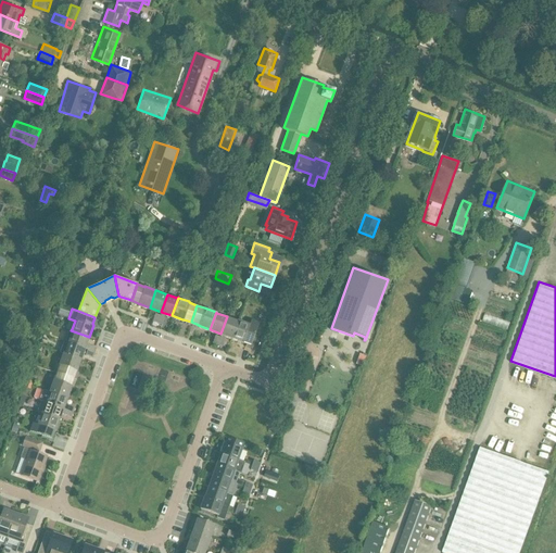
[(237,321),(227,316),(220,334),(231,338),(238,319),(237,321)]
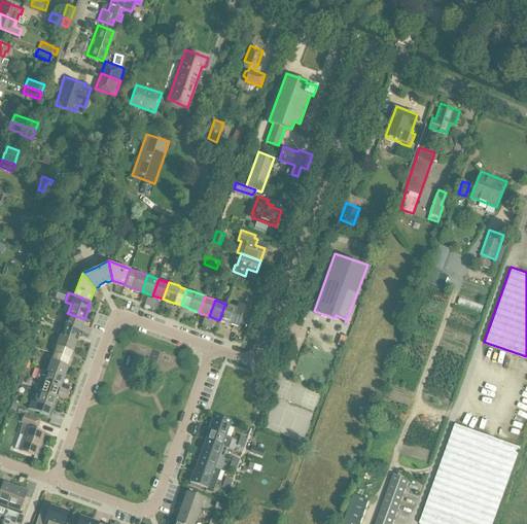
[(231,323),(234,324),(233,326),(239,328),(243,317),(241,316),(245,305),(238,302),(236,307),(225,303),(219,320),(231,323)]
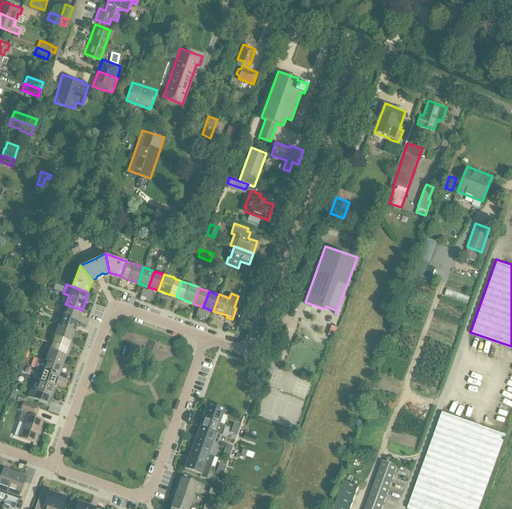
[(62,302),(59,312),(78,319),(86,322),(88,318),(80,315),(82,310),(65,304),(66,303),(62,302)]
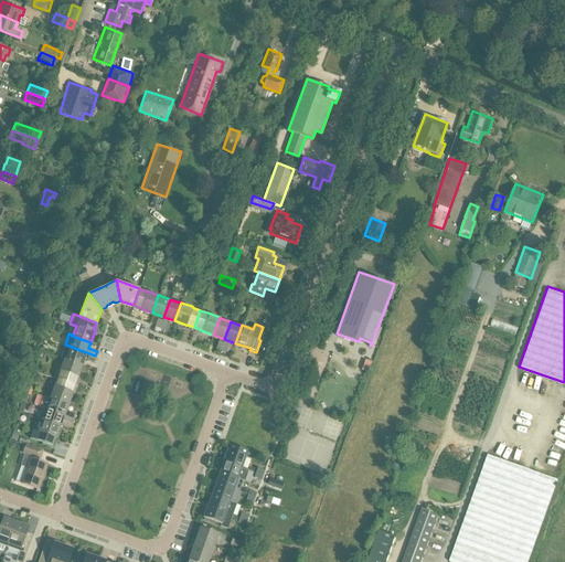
[(83,363),(86,353),(88,354),(87,358),(94,361),(95,356),(86,352),(65,345),(61,356),(64,358),(64,357),(83,363)]
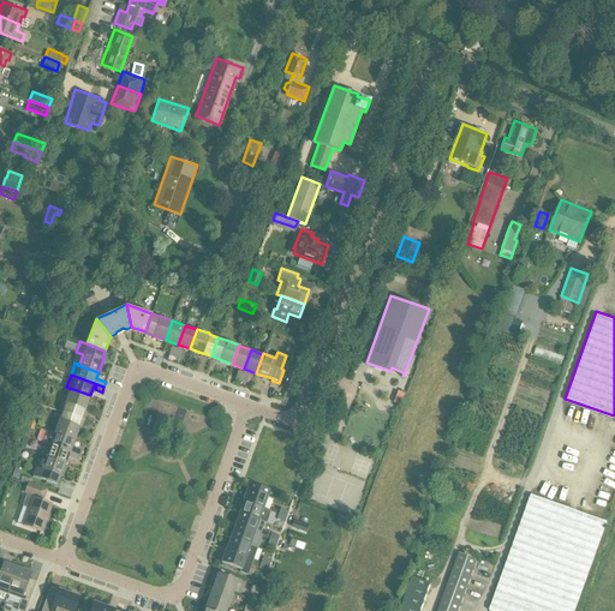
[(59,408),(64,409),(82,417),(84,408),(85,408),(90,395),(70,388),(70,389),(66,400),(63,399),(59,408)]
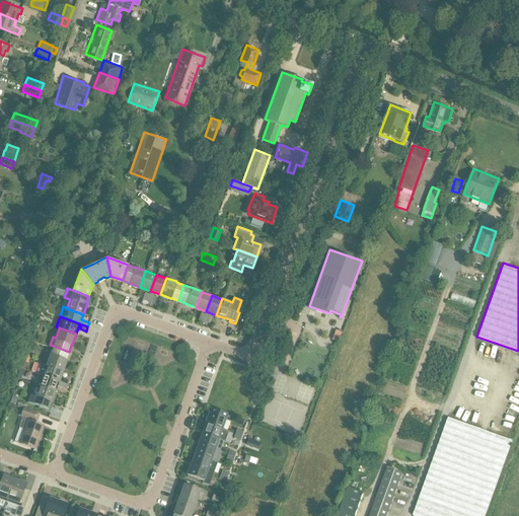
[(50,353),(47,364),(48,364),(63,370),(67,359),(66,359),(69,352),(54,346),(51,353),(50,353)]
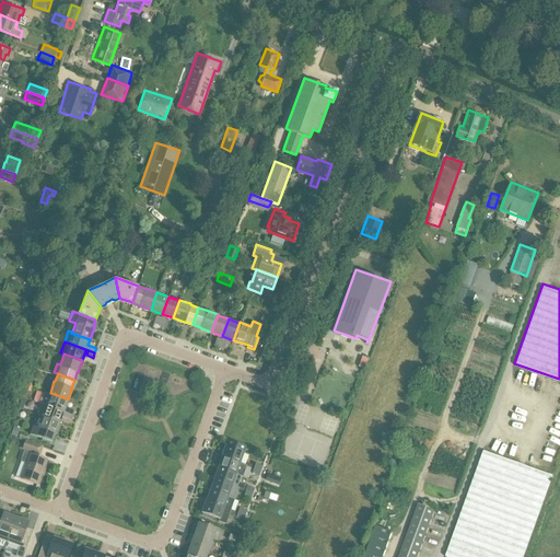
[(42,402),(47,404),(63,410),(73,413),(74,408),(66,405),(68,399),(51,393),(50,393),(44,391),(39,402),(42,402)]
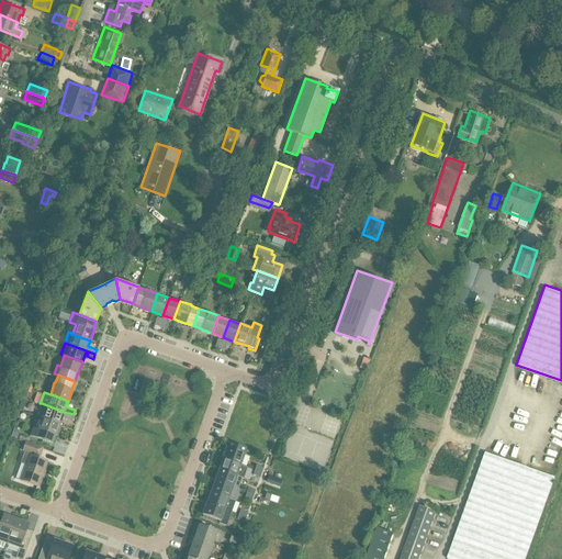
[(37,414),(43,416),(44,416),(60,423),(63,416),(71,420),(74,414),(64,412),(47,405),(42,403),(37,414)]
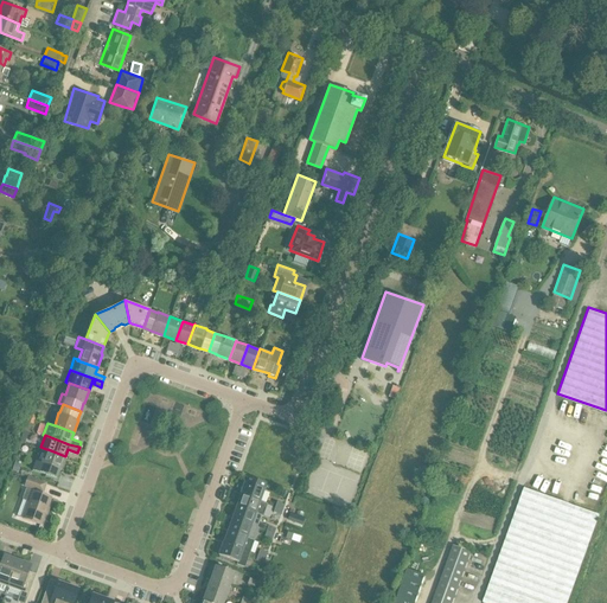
[(32,468),(46,473),(45,475),(58,480),(62,472),(58,472),(59,468),(61,468),(65,456),(48,449),(46,449),(42,461),(36,459),(32,468)]
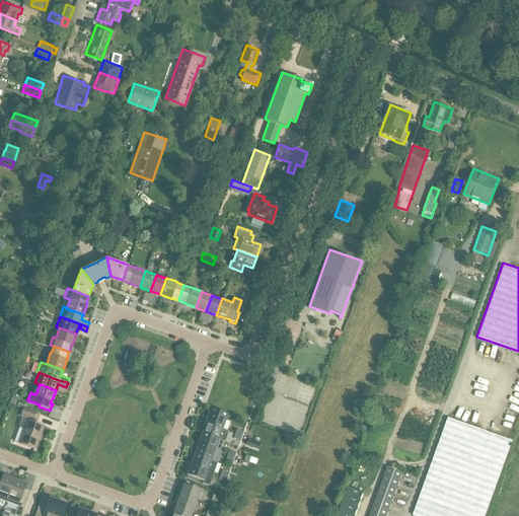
[(36,420),(40,412),(24,407),(21,414),(36,420)]
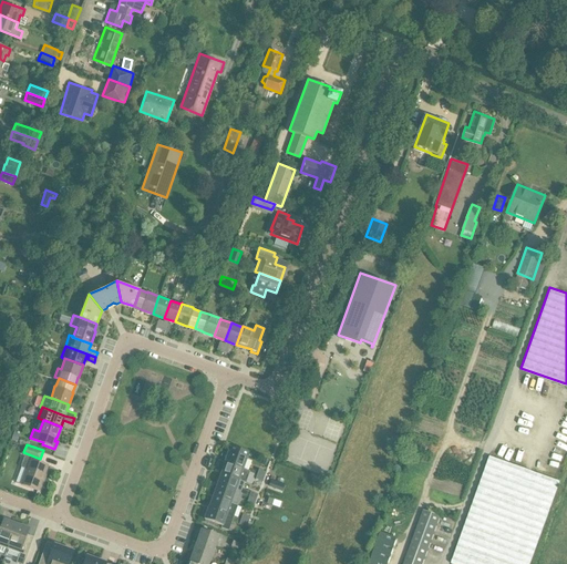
[(229,444),(224,461),(243,468),(243,467),(248,451),(229,444)]
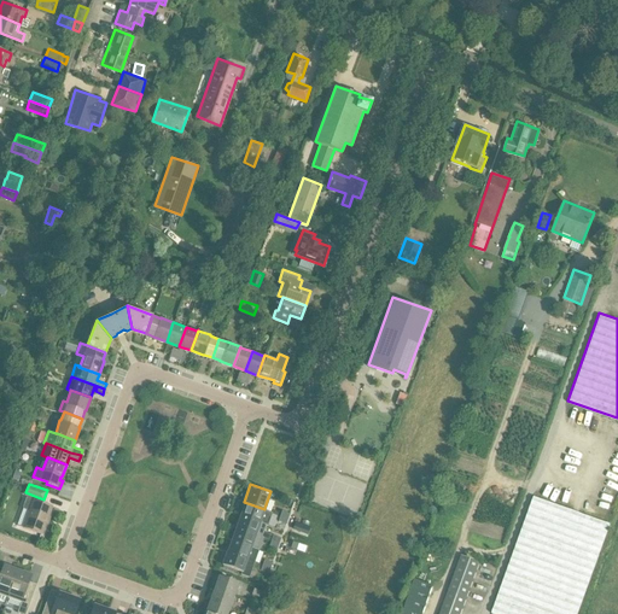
[(500,613),(576,613),(610,522),(534,495),(491,610),(500,613)]
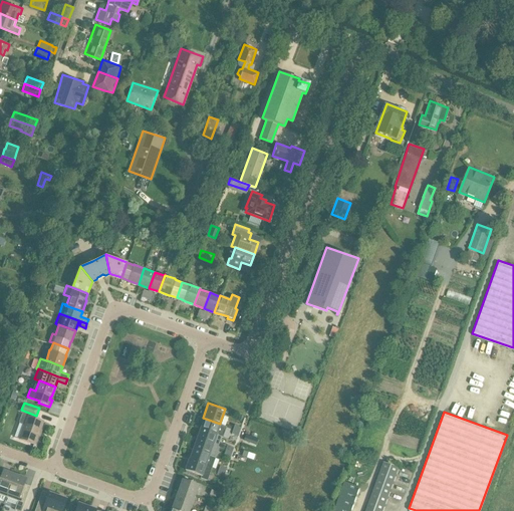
[(20,437),(35,443),(43,420),(28,415),(20,437)]
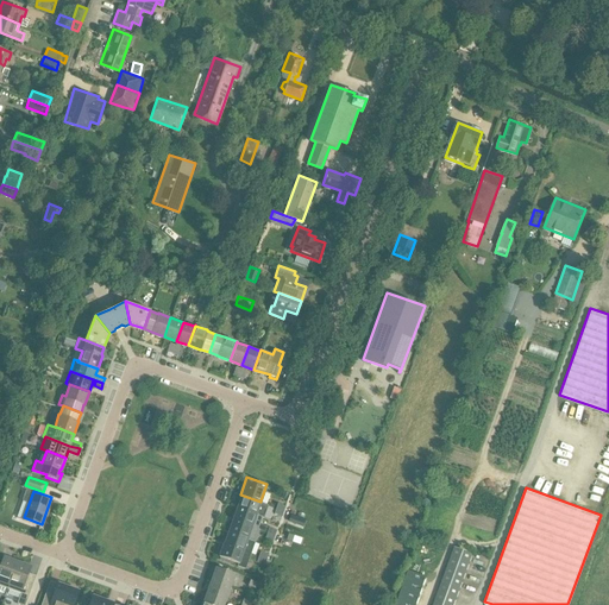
[(237,506),(256,514),(262,516),(264,516),(268,504),(261,500),(261,502),(240,495),(237,506)]
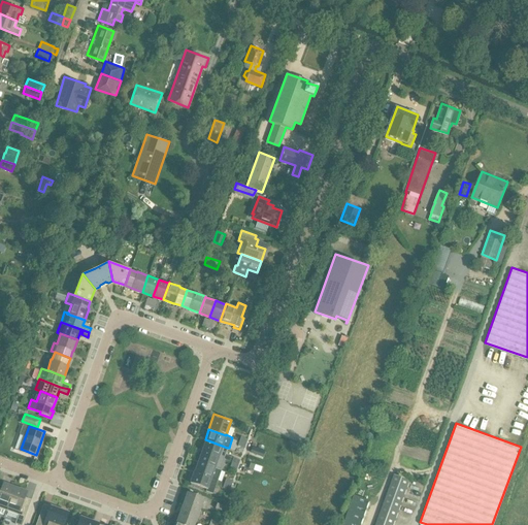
[(205,439),(201,450),(219,456),(223,457),(227,448),(222,446),(205,439)]
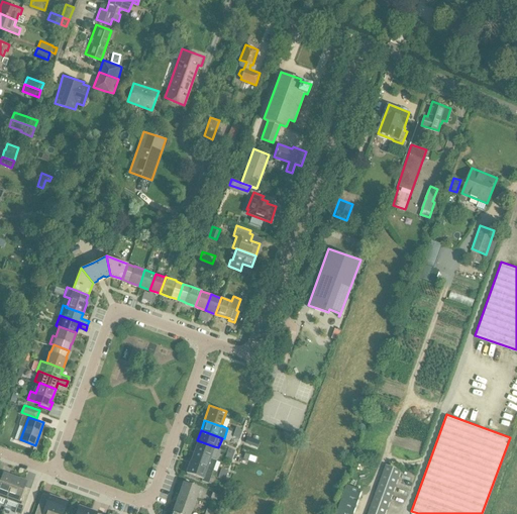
[(194,450),(210,456),(216,458),(216,459),(220,448),(218,447),(214,446),(197,440),(194,450)]
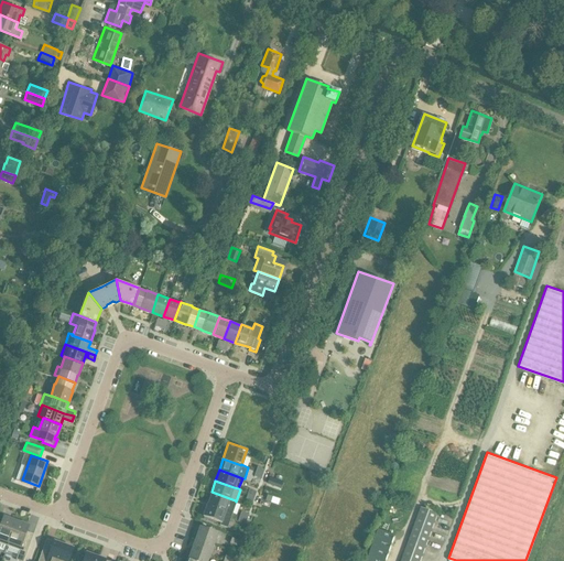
[(207,503),(206,503),(231,511),(236,500),(229,498),(212,492),(207,503)]
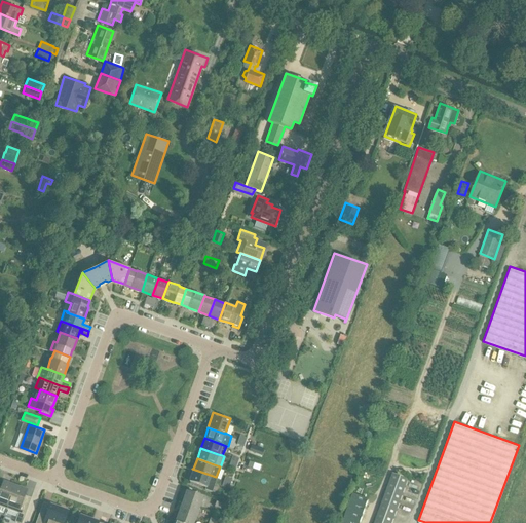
[(189,480),(205,486),(204,487),(211,490),(216,477),(192,469),(189,480)]
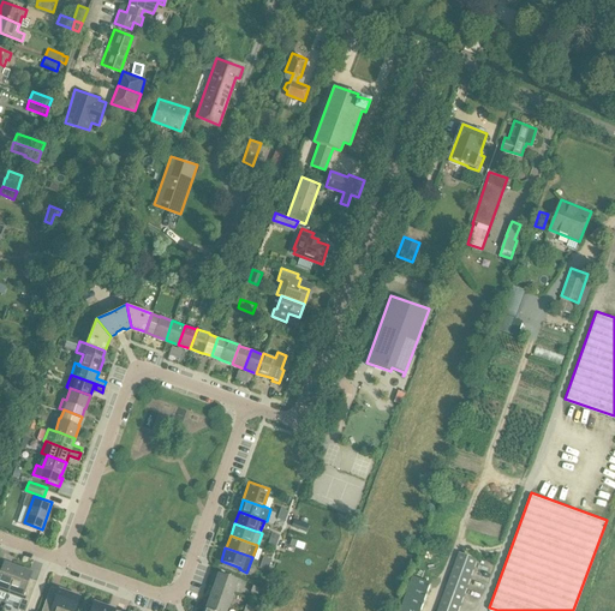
[(459,550),(436,610),(458,610),(478,557),(459,550)]
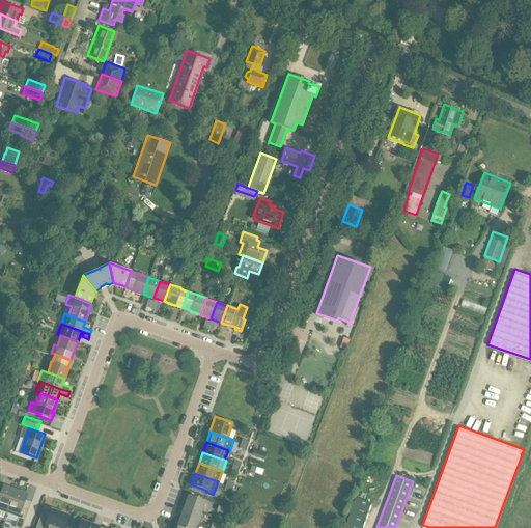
[(0,509),(7,511),(16,489),(8,485),(7,489),(2,487),(1,490),(0,489),(0,509)]
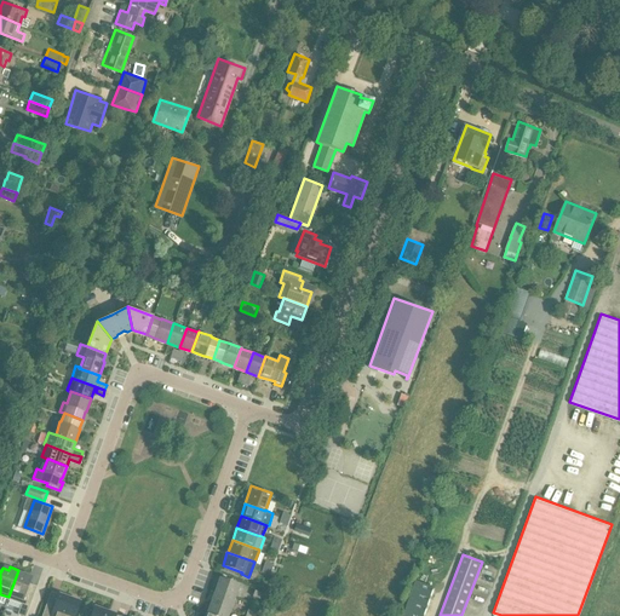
[(9,597),(21,602),(17,612),(24,615),(30,600),(36,583),(29,581),(30,577),(26,576),(27,573),(18,570),(9,597)]
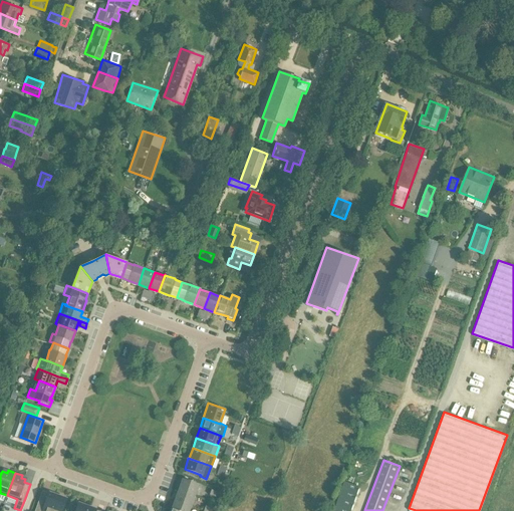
[(199,484),(183,478),(179,488),(195,494),(199,484)]
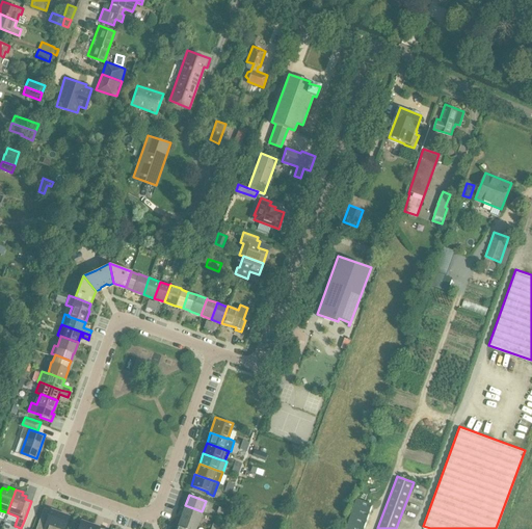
[(356,498),(346,528),(349,528),(363,528),(372,503),(356,498)]
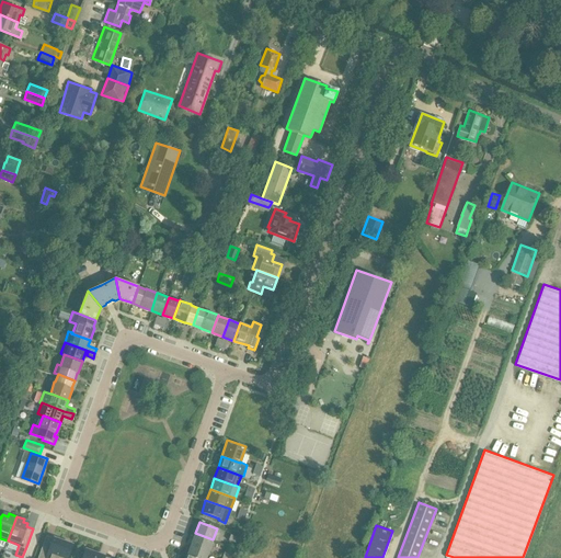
[(213,539),(195,533),(191,545),(209,550),(213,539)]
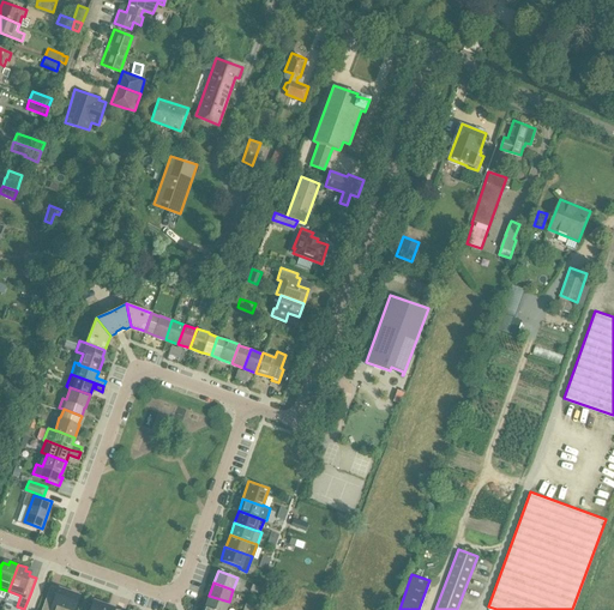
[(73,609),(79,593),(78,593),(77,593),(77,592),(70,589),(68,591),(65,589),(65,591),(61,590),(62,589),(59,587),(59,586),(56,593),(48,591),(41,609),(73,609)]
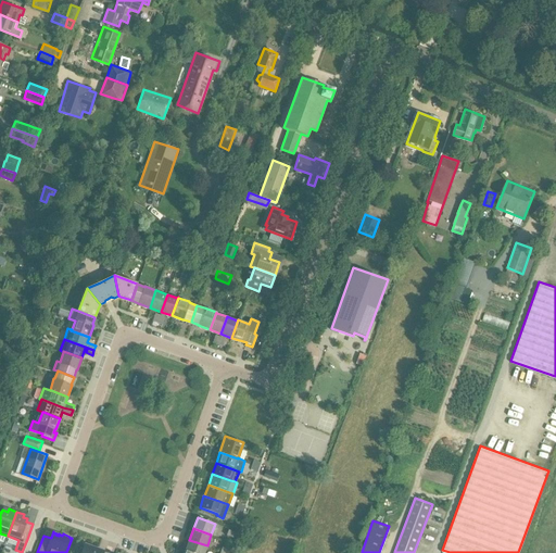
[(185,551),(186,551),(191,552),(204,552),(207,545),(189,540),(185,551)]
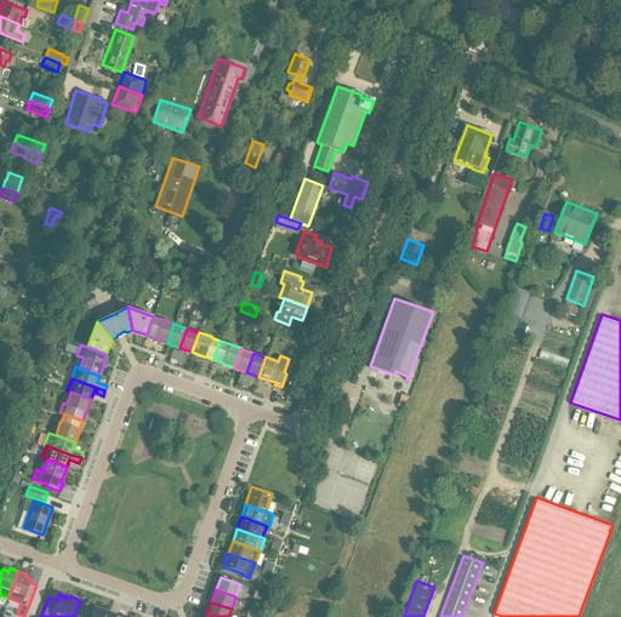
[(114,616),(117,613),(115,613),(112,612),(112,613),(109,612),(109,611),(106,610),(106,609),(98,606),(97,607),(96,606),(95,606),(90,616),(114,616)]
